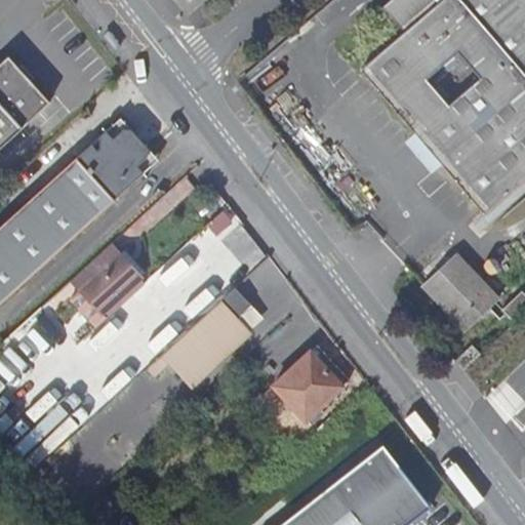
[(366,68),(489,214),(524,184),(524,0),(397,0),(391,5),(411,30),(366,68)]
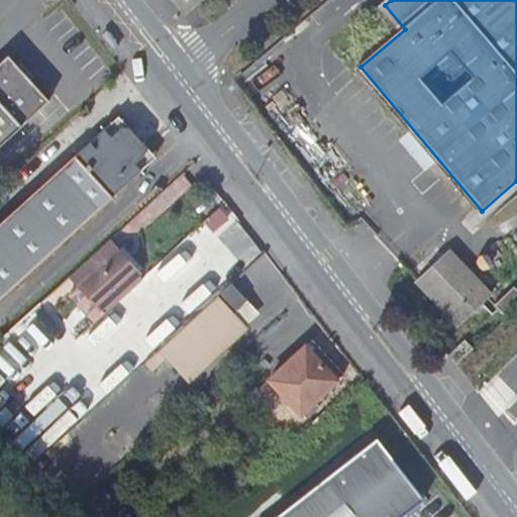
[(0,143),(48,100),(8,55),(0,61),(0,143)]
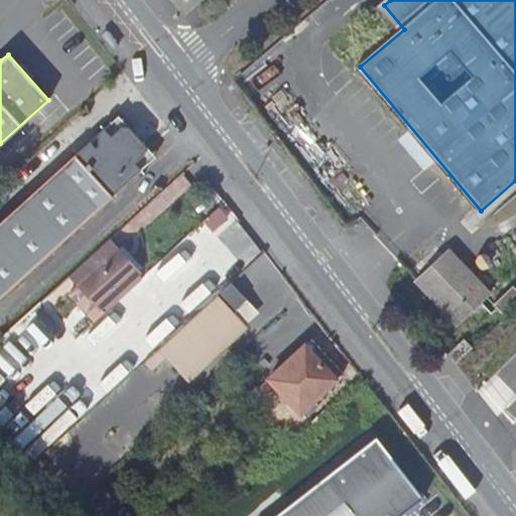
[(0,296),(146,163),(147,149),(125,126),(109,126),(0,225),(0,296)]
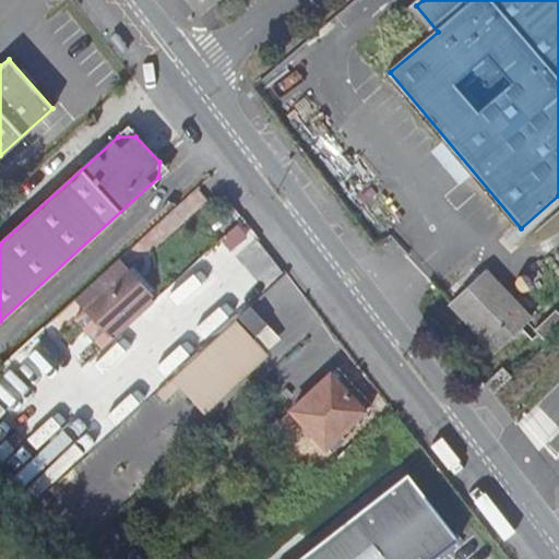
[(497,352),(532,320),(485,272),(451,304),(497,352)]
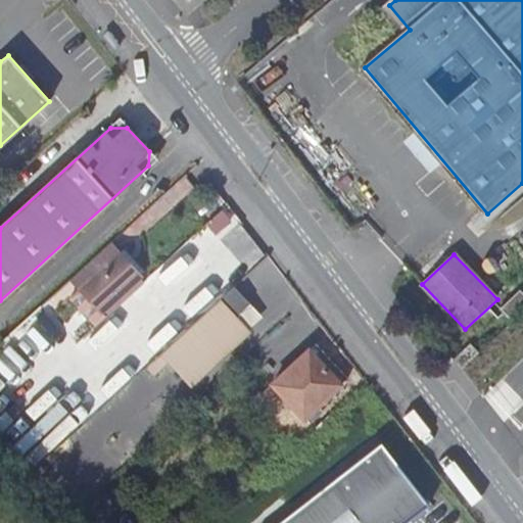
[(83,289),(103,311),(139,277),(120,255),(83,289)]
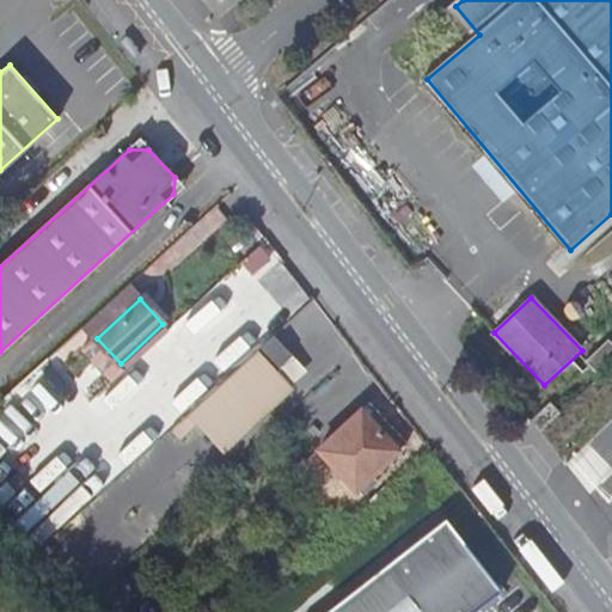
[(599,374),(611,361),(611,342),(610,340),(587,361),(599,374)]
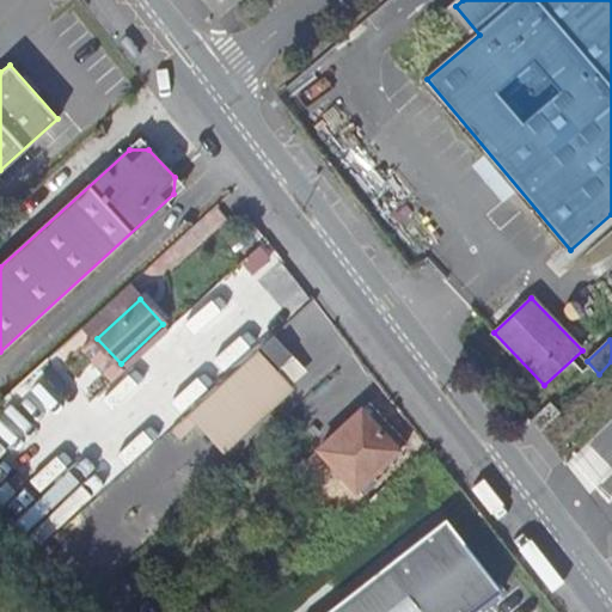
[(276,368),(257,349),(188,412),(221,451),(293,386),(289,381),(303,371),(289,356),(276,368)]
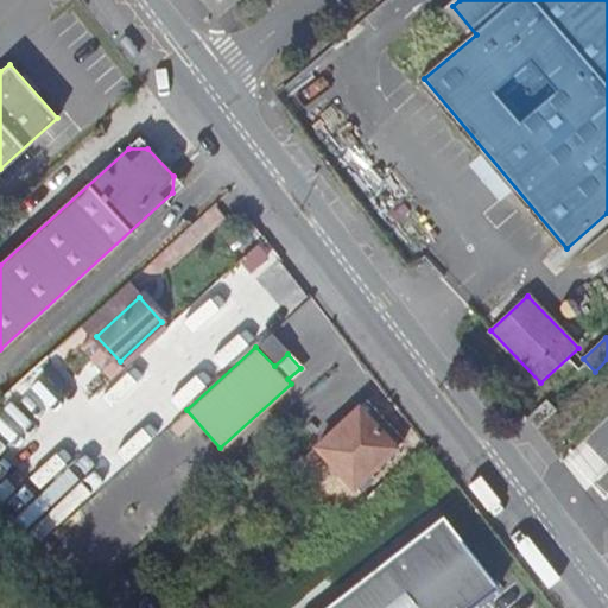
[(49,431),(83,403),(73,390),(68,393),(63,388),(54,396),(38,379),(14,398),(30,417),(35,413),(49,431)]
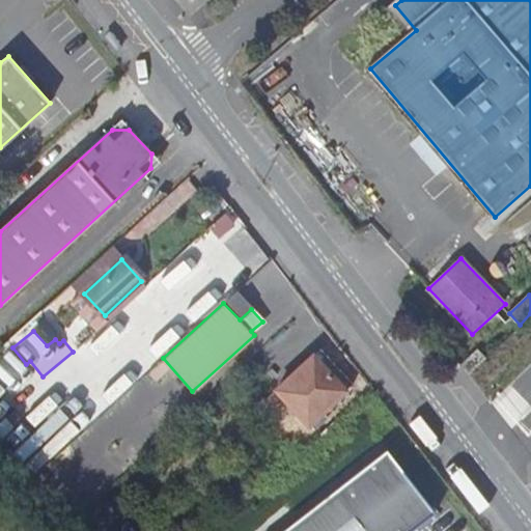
[(277,389),(309,424),(346,390),(313,356),(292,375),(277,389)]
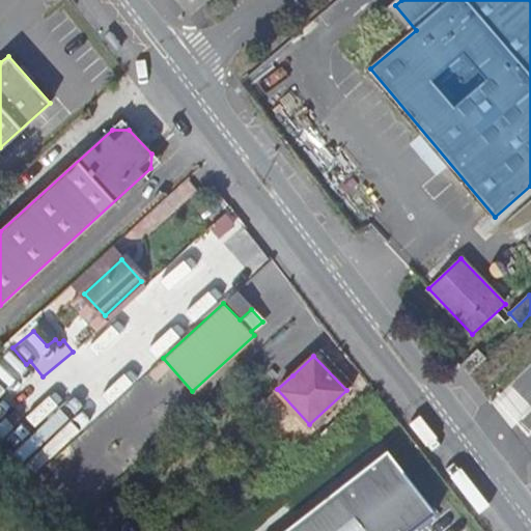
[(163,359),(147,373),(156,382),(171,367),(163,359)]
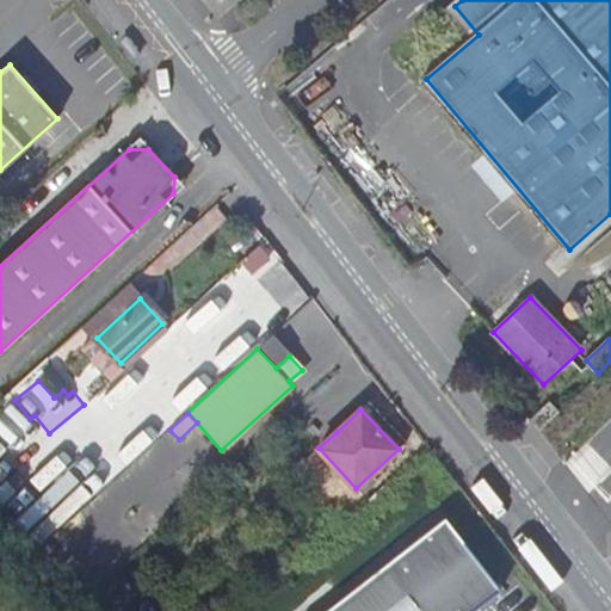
[(474,610),(501,590),(446,518),(326,610),(474,610)]
